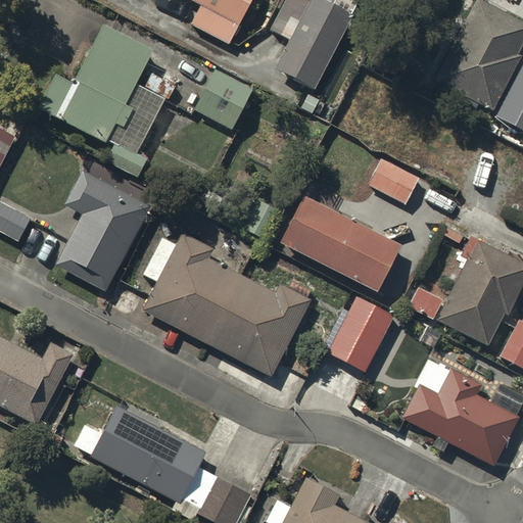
[(191,0),(198,3),(188,22),(229,43),(250,0),(191,0)]
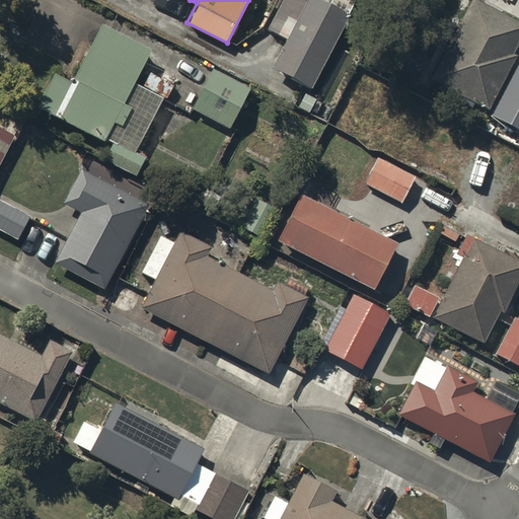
[(350,12),(325,0),(281,0),(268,26),(286,36),(271,65),(310,86),(350,12)]
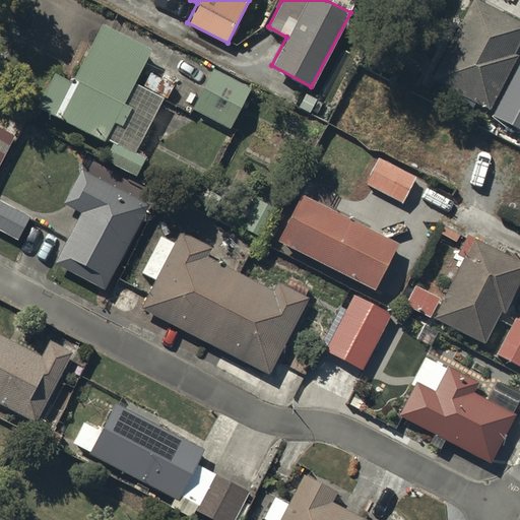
[(488,109),(516,54),(513,52),(519,39),(519,17),(486,0),(467,0),(428,77),(488,109)]
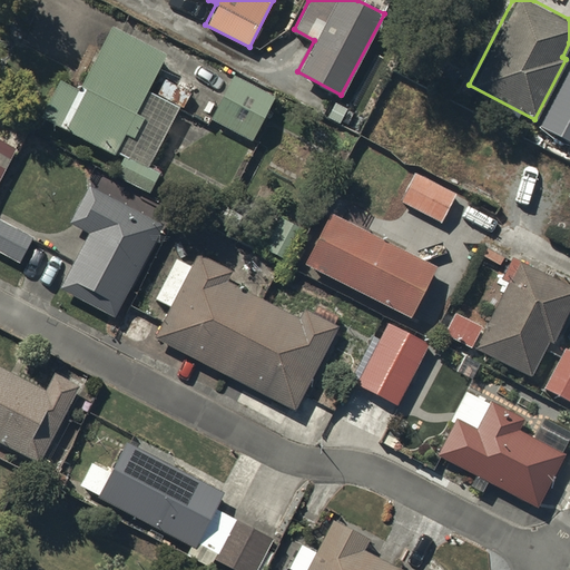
[(166,51),(111,22),(77,88),(59,78),(40,114),(112,151),(125,130),(134,135),(144,115),(135,110),(166,51)]
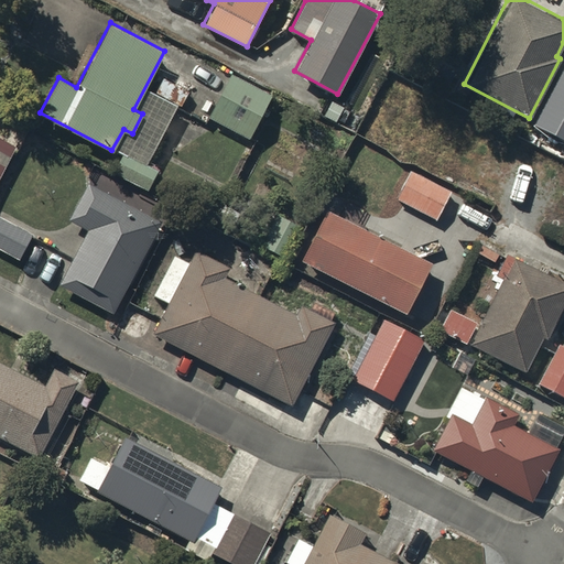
[(563,64),(533,122),(563,139),(563,64)]
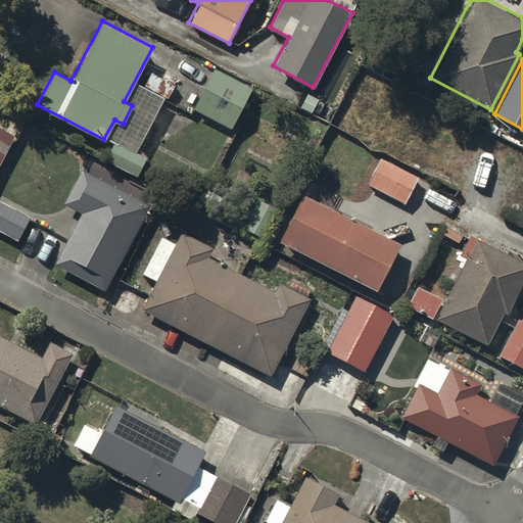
[(251,87),(214,67),(194,106),(232,126),(251,87)]
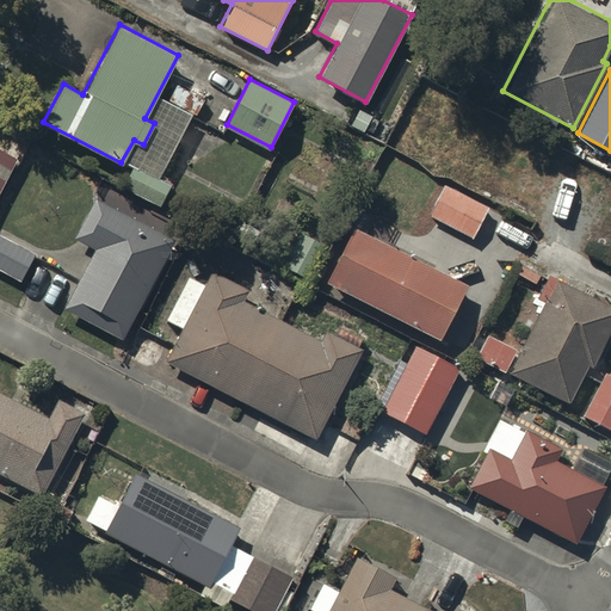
[(371,115),(358,109),(350,124),(363,131),(371,115)]
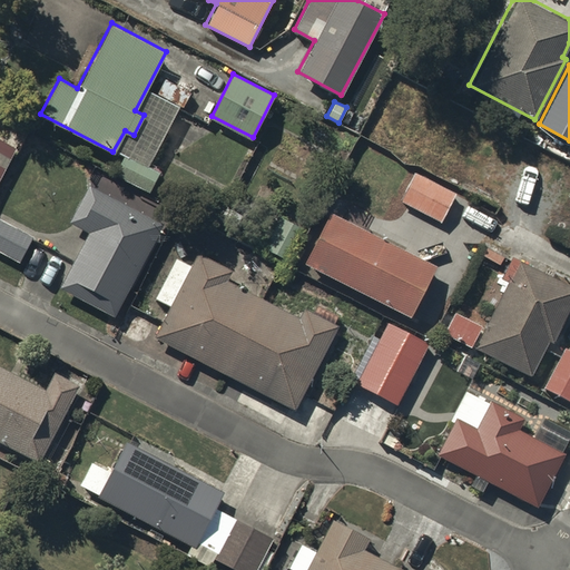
[(0,176),(16,146),(0,137),(0,176)]
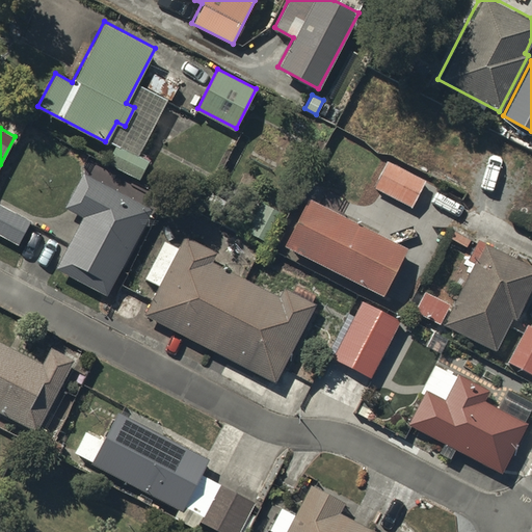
[(147,160),(114,143),(106,160),(137,177),(147,160)]
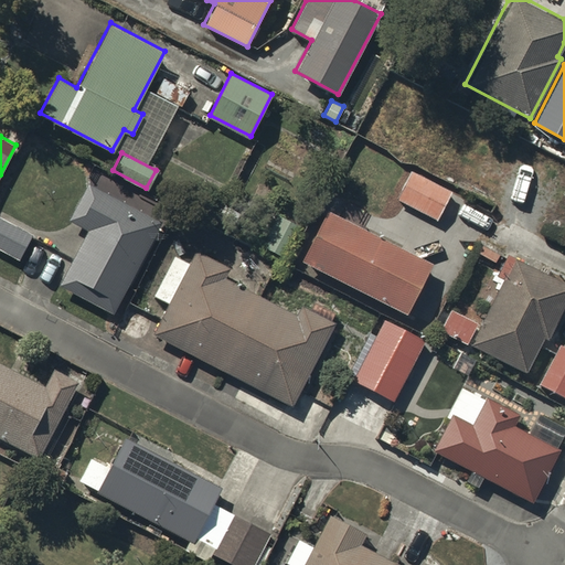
[(451,191),(409,170),(395,198),(437,219),(451,191)]
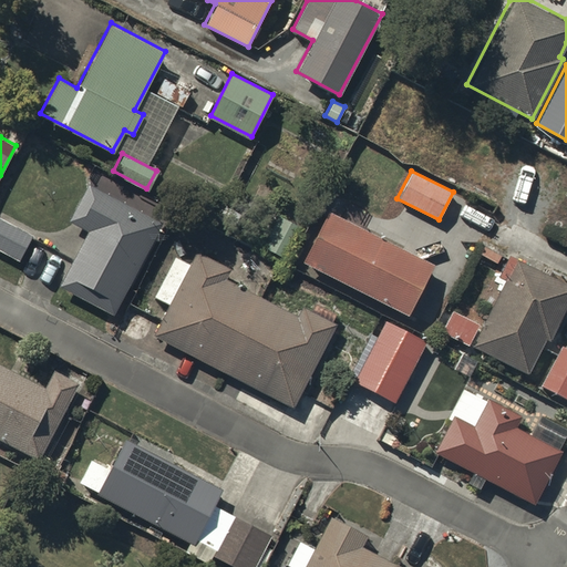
[(161,220),(88,183),(69,219),(88,229),(58,285),(112,312),(161,220)]
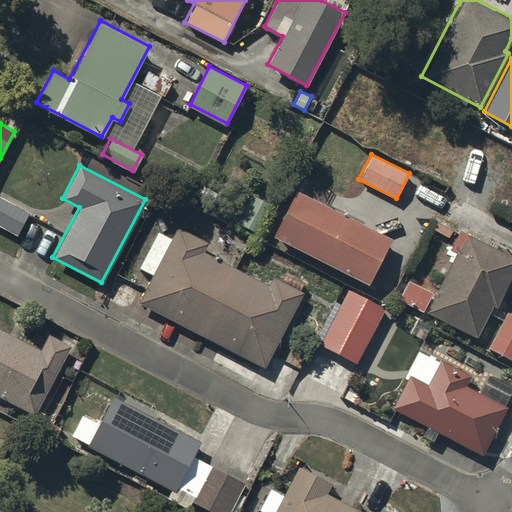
[(388,238),(295,190),(272,235),(366,282),(388,238)]
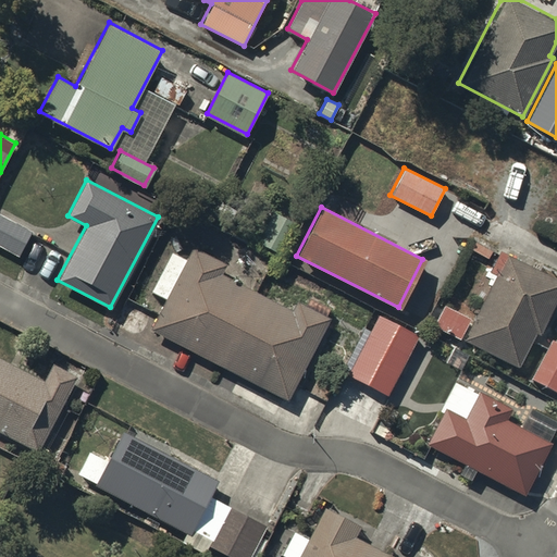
[(33,229),(0,211),(0,244),(19,255),(33,229)]
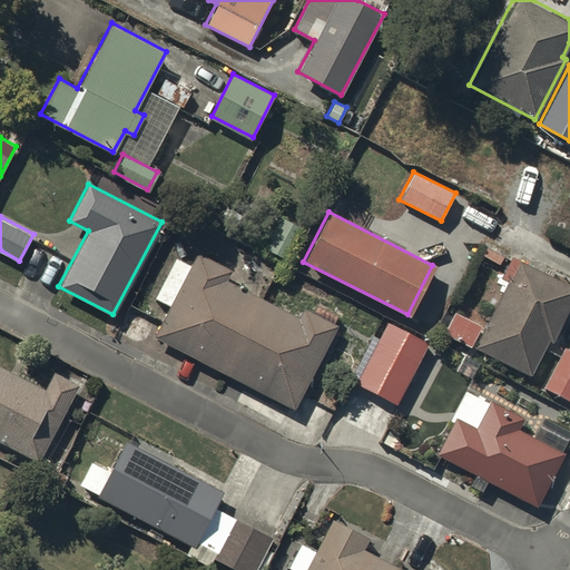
[(223,371),(261,296),(225,279),(231,268),(197,251),(190,263),(176,255),(155,297),(169,305),(154,335),(223,371)]
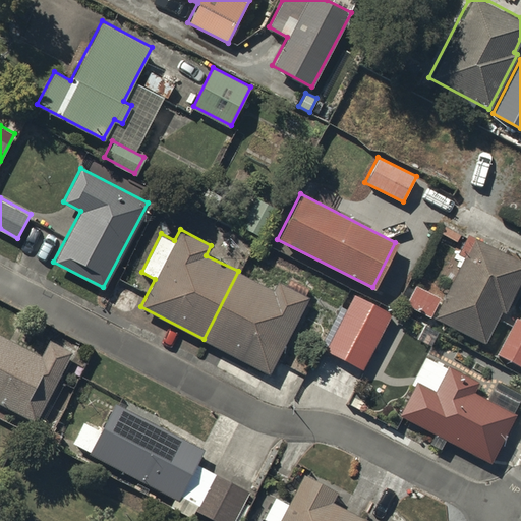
[(520,276),(520,258),(467,233),(457,253),(463,256),(432,316),(483,341),(501,305),(506,307),(520,276)]
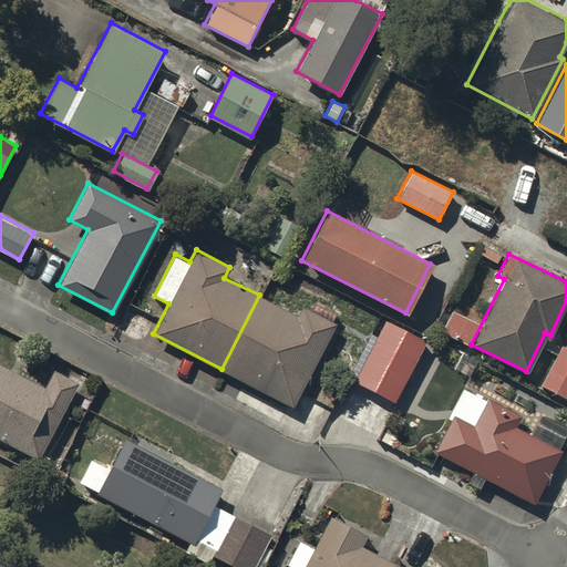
[(297,315),(259,295),(222,369),(292,405),(334,322),(302,306),(297,315)]
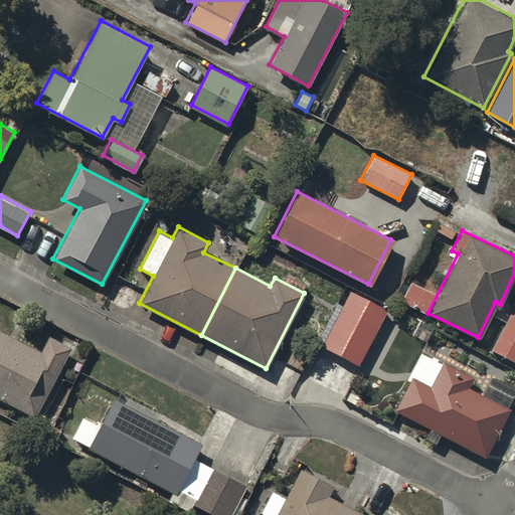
[(434,294),(410,281),(400,300),(423,312),(434,294)]
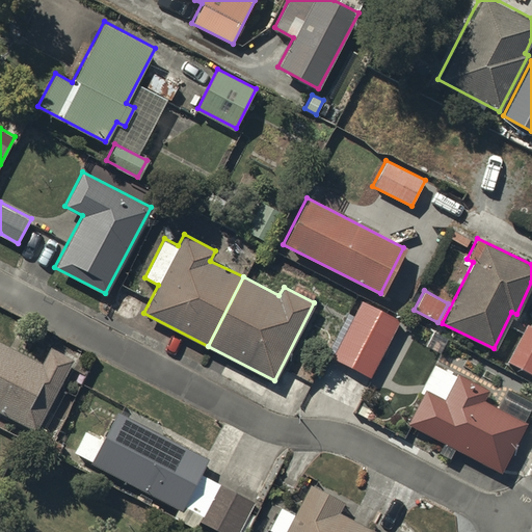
[(398,321),(361,301),(331,355),(369,376),(398,321)]
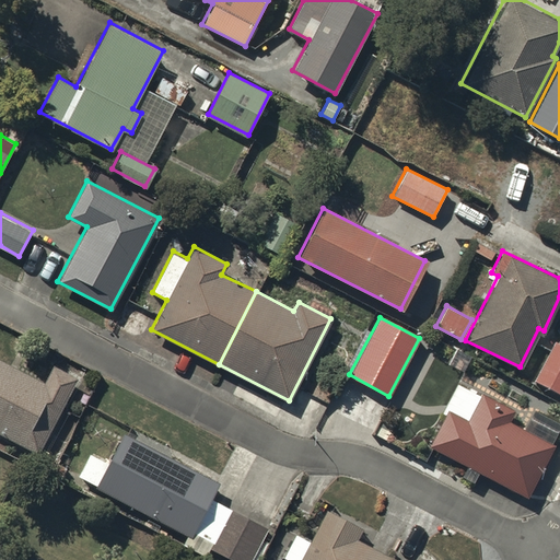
[(559,342),(556,341),(536,380),(559,392),(559,342)]
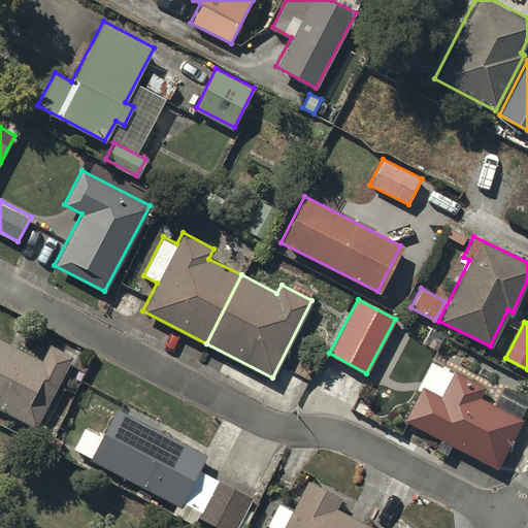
[(40,358),(0,336),(0,406),(36,426),(74,352),(50,339),(40,358)]
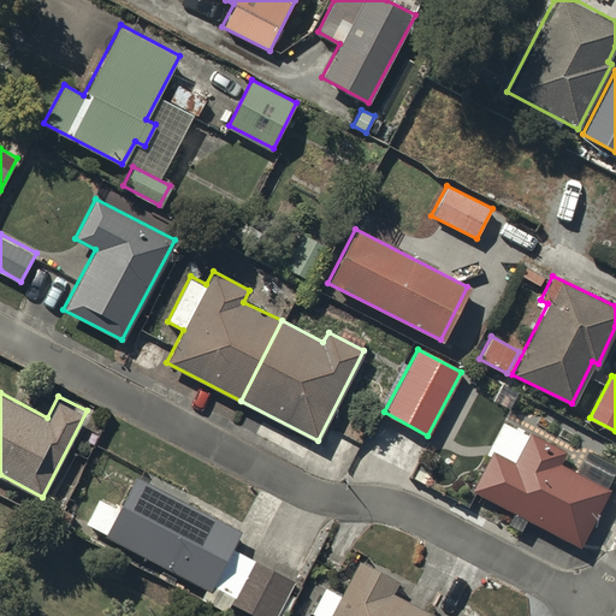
[(562,450),(503,420),(485,454),(489,456),(472,489),(576,542),(603,489),(555,465),(562,450)]
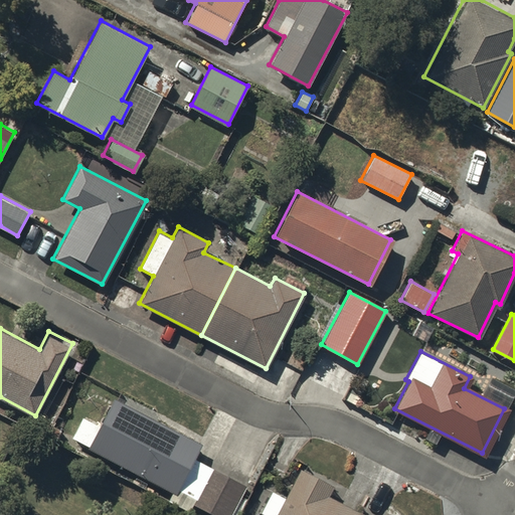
[(200,443),(113,397),(98,425),(80,416),(70,437),(175,492),(200,443)]
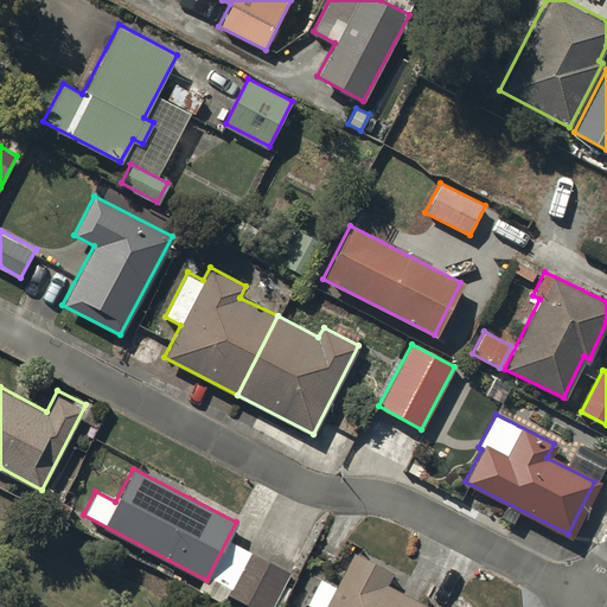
[(393,572),(353,551),(324,606),(419,606),(421,602),(387,585),(393,572)]
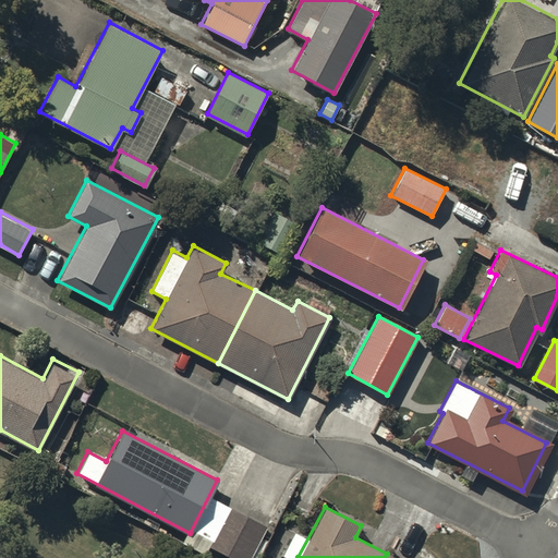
[(249,557),(265,525),(234,510),(216,549),(232,557),(249,557)]
